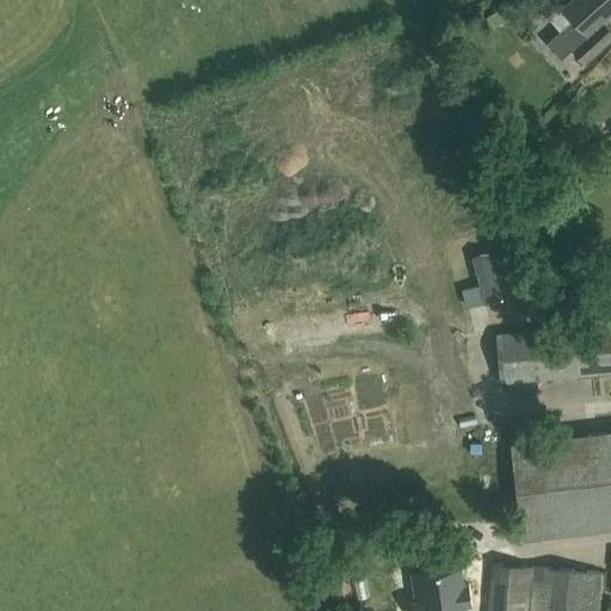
[(610,0),(574,0),(565,8),(562,5),(549,17),(561,30),(548,42),(562,59),(572,50),(585,65),(610,41),(610,29),(604,22),(610,14),(610,0)]
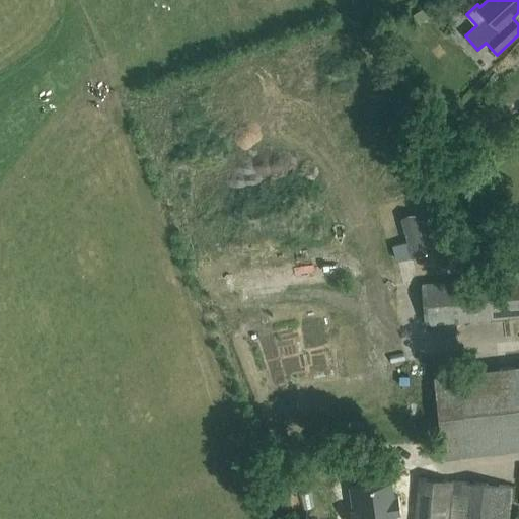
[(396,262),(411,258),(426,254),(416,216),(400,220),(406,242),(392,246),(396,262)]
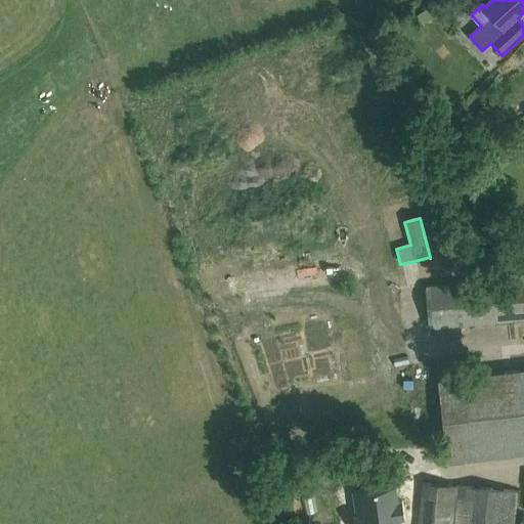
[(430,325),(523,316),(523,275),(426,285),(430,325)]
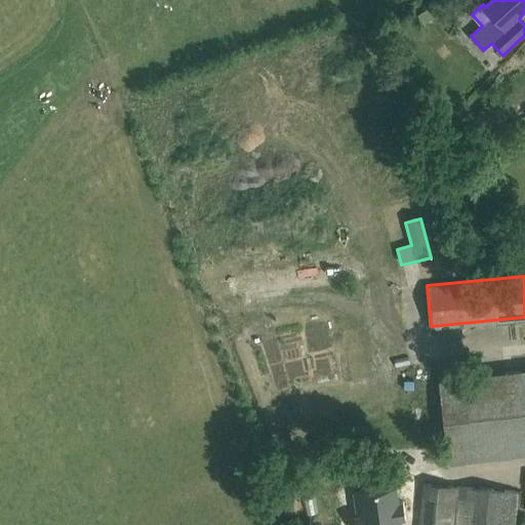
[(524,450),(524,370),(458,378),(455,361),(439,363),(441,380),(440,380),(448,459),(524,450)]
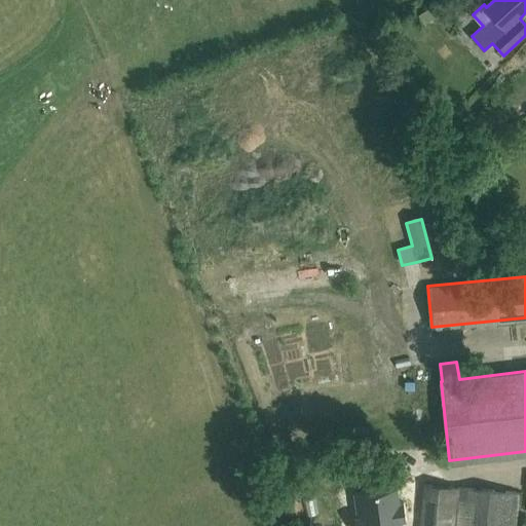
[(515,525),(519,492),(425,483),(420,525),(515,525)]
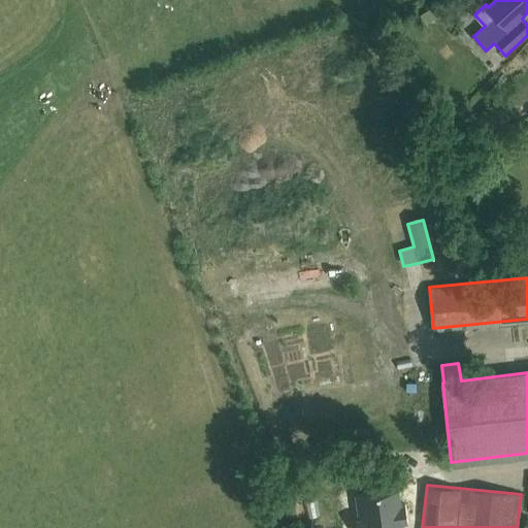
[(402,488),(360,494),(363,518),(361,519),(361,527),(407,527),(406,522),(411,521),(409,503),(404,504),(402,488)]
